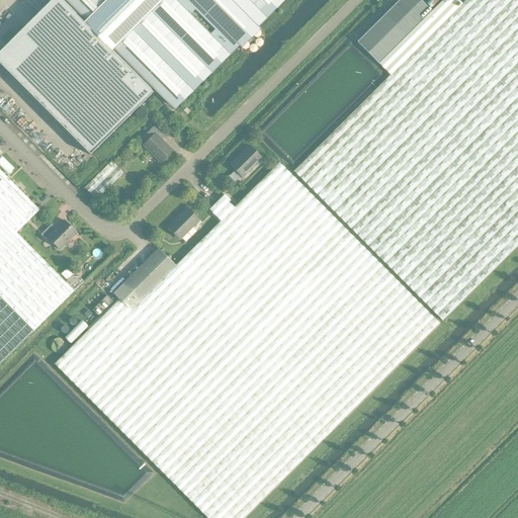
[(52,0),(0,52),(0,65),(90,155),(153,93),(150,91),(153,89),(169,105),(273,0),(52,0)]
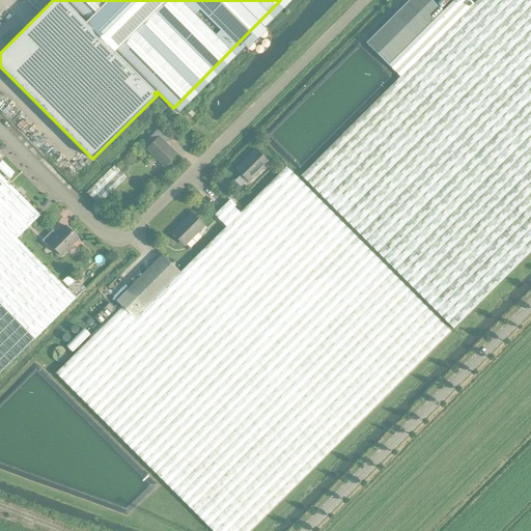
[(530,0),(477,0),(473,4),(399,77),(301,176),(453,329),(530,251),(530,0)]
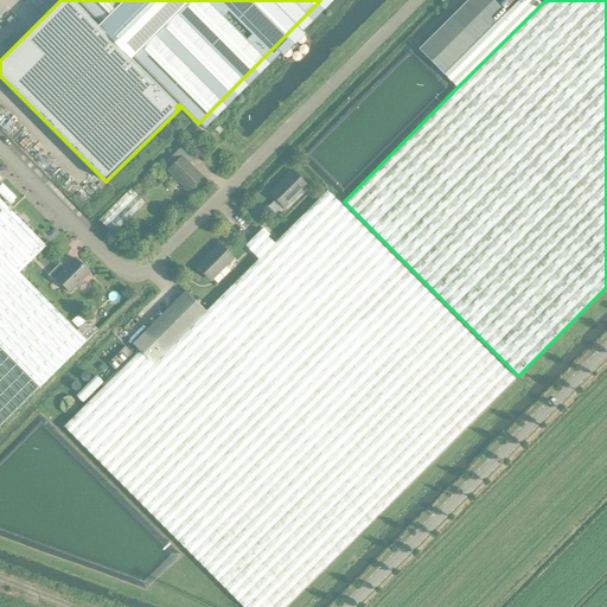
[(467,0),(419,50),(457,88),(541,5),(535,0),(518,0),(505,14),(491,0),(467,0)]
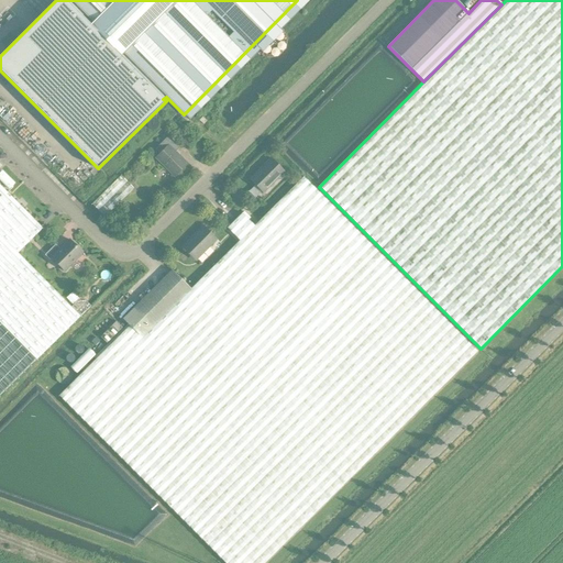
[(187,164),(175,152),(180,147),(169,136),(155,150),(161,154),(156,158),(175,177),(187,164)]
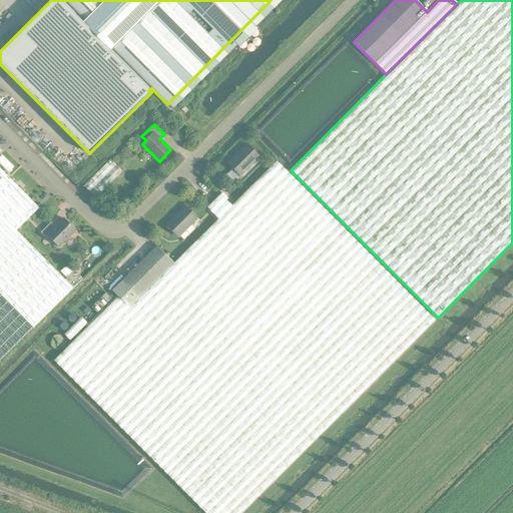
[(228,163),(239,175),(259,156),(246,145),(228,163)]
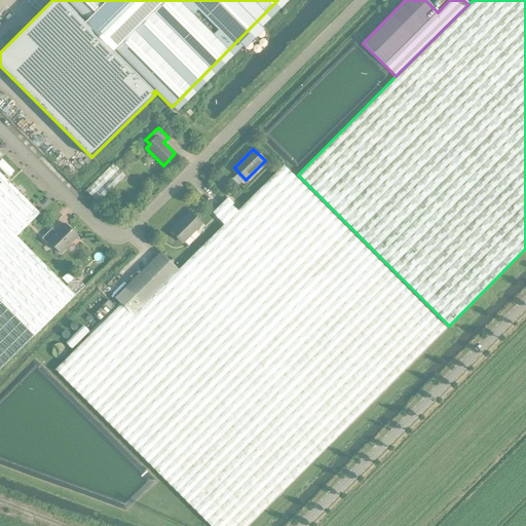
[(224,225),(178,270),(133,315),(121,304),(55,370),(210,525),(248,525),(446,329),(284,165),(237,212),(224,225)]
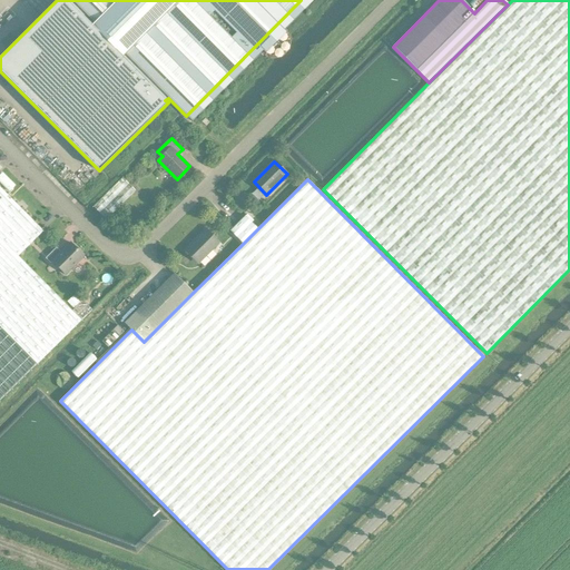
[(0,237),(18,256),(43,232),(0,187),(0,237)]
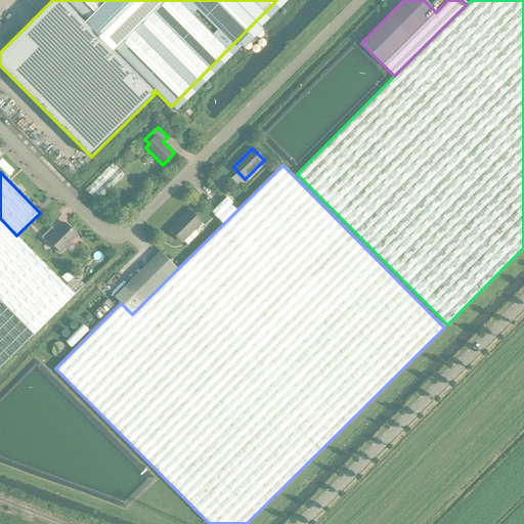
[(211,212),(223,224),(236,211),(225,199),(211,212)]
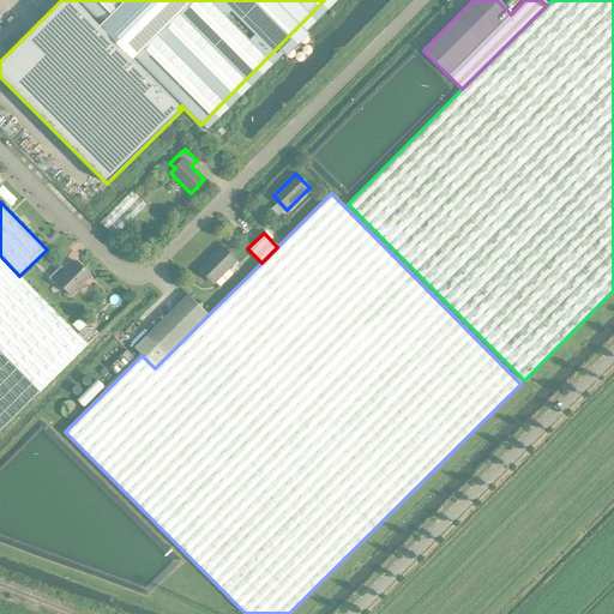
[(235,262),(222,248),(199,270),(214,283),(235,262)]
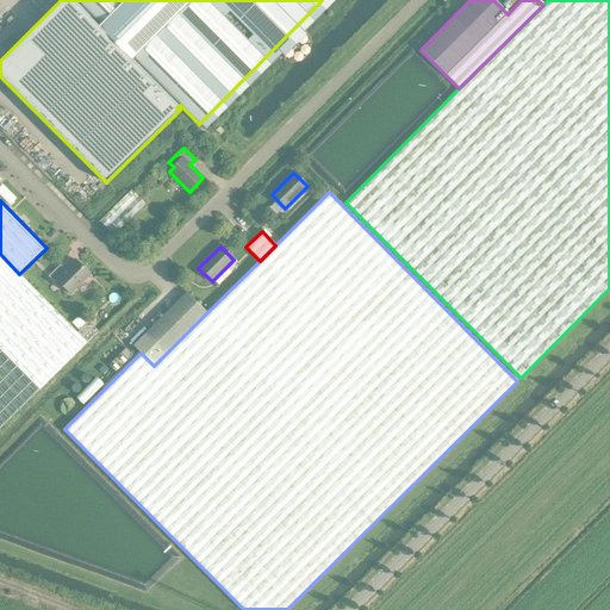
[(0,429),(87,343),(78,332),(19,274),(0,254),(0,429)]
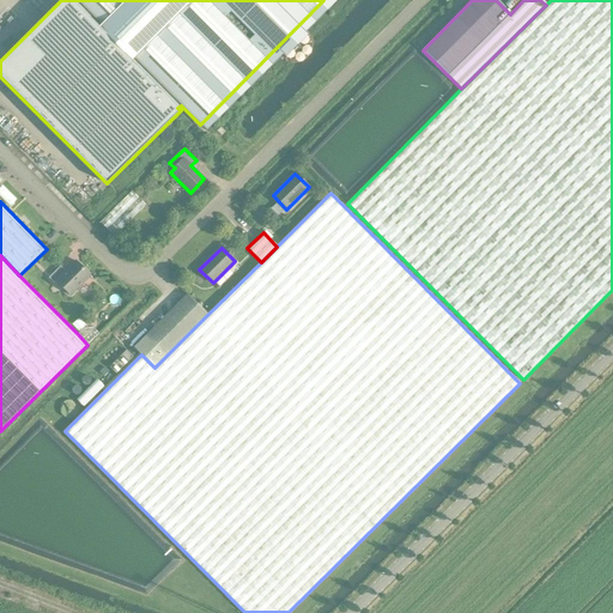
[(71,296),(91,275),(76,261),(55,281),(71,296)]
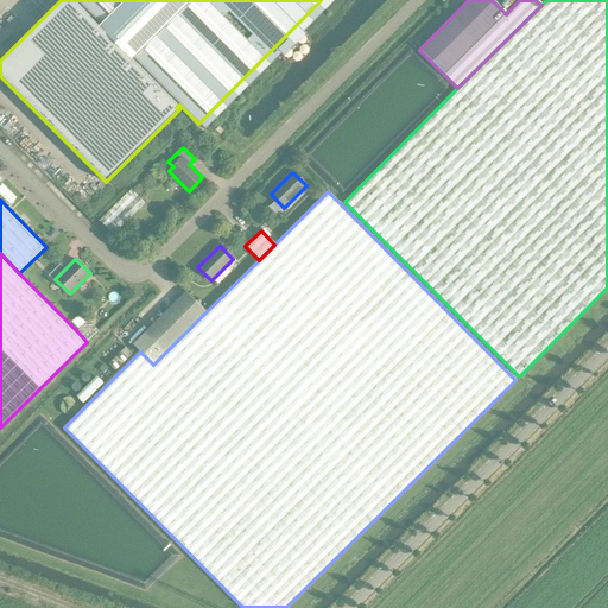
[(140,352),(153,365),(206,312),(185,292),(133,344),(140,352)]
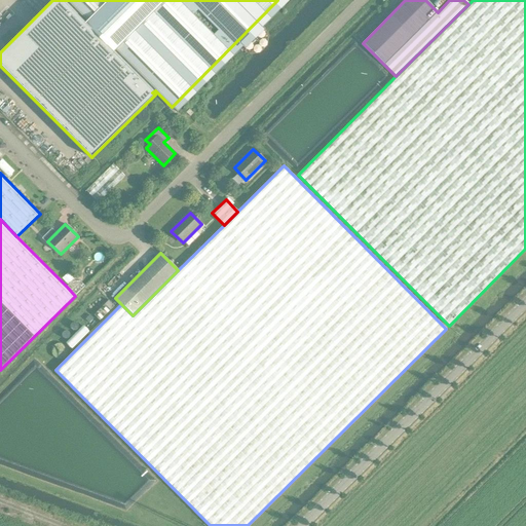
[(100,321),(114,306),(108,300),(94,314),(100,321)]
